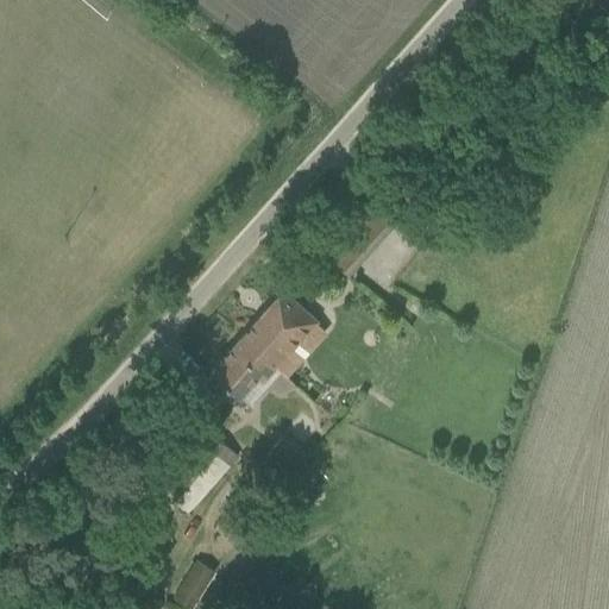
[(345,272),(397,212),(371,188),(318,248),(345,272)]
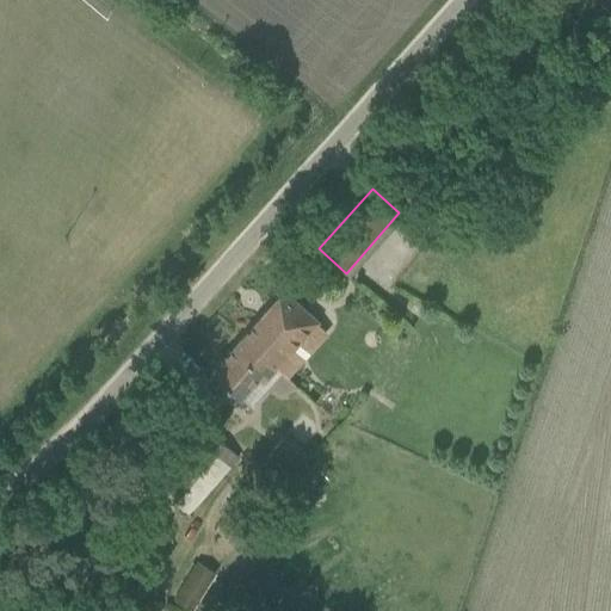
[(279,372),(320,328),(315,323),(316,321),(283,290),(240,338),(279,372)]
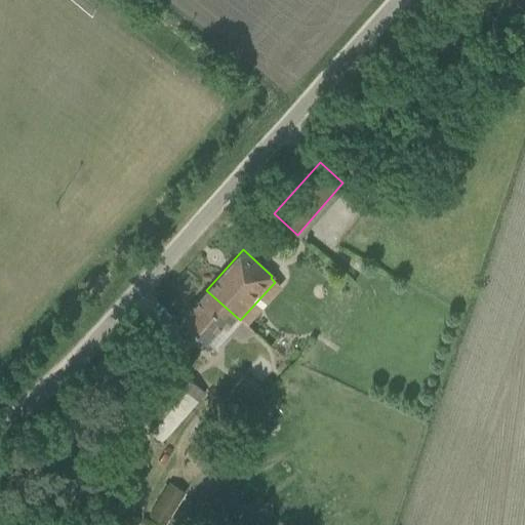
[(231,330),(240,320),(206,290),(180,319),(205,341),(214,349),(231,330)]
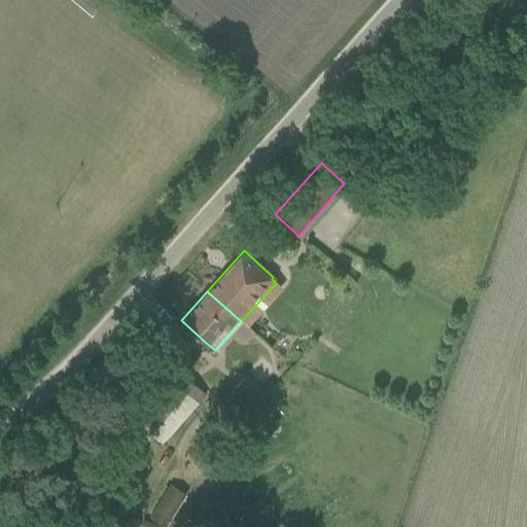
[(163,442),(206,393),(181,371),(136,420),(151,434),(163,442)]
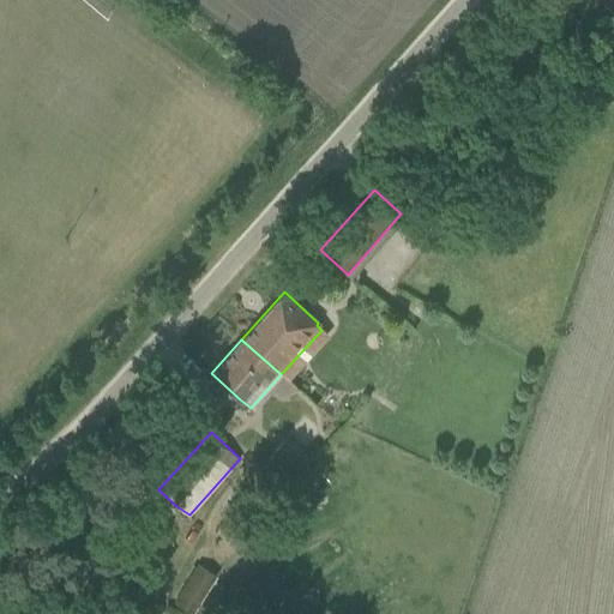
[(272,451),(293,470),(307,456),(286,437),(272,451)]
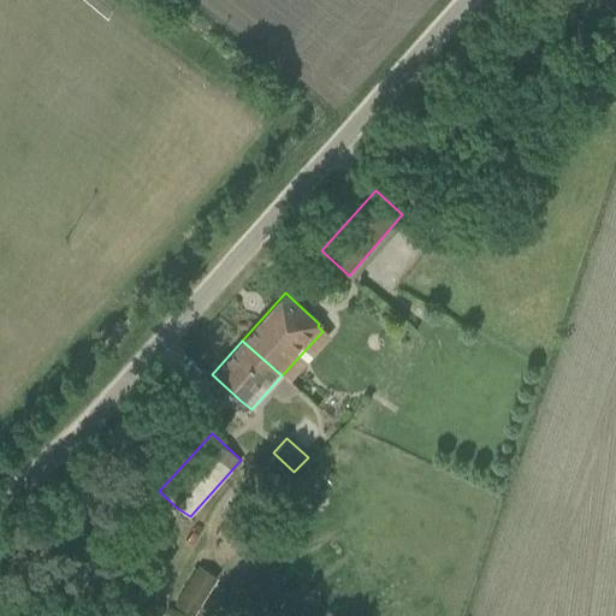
[(200,567),(188,584),(175,604),(193,615),(205,594),(217,578),(200,567)]
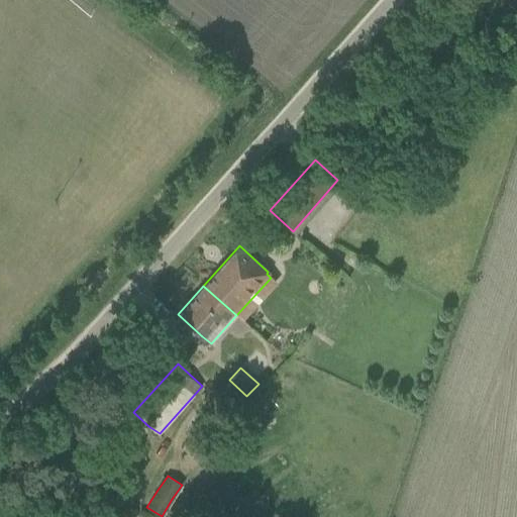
All buildings are outlined.
